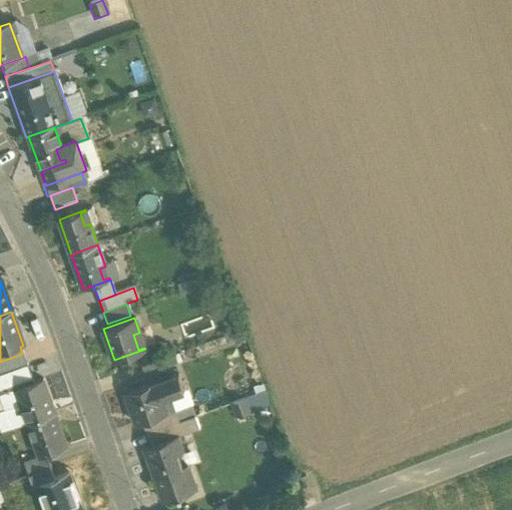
[(22,354),(0,362),(0,365),(3,374),(27,366),(22,354)]
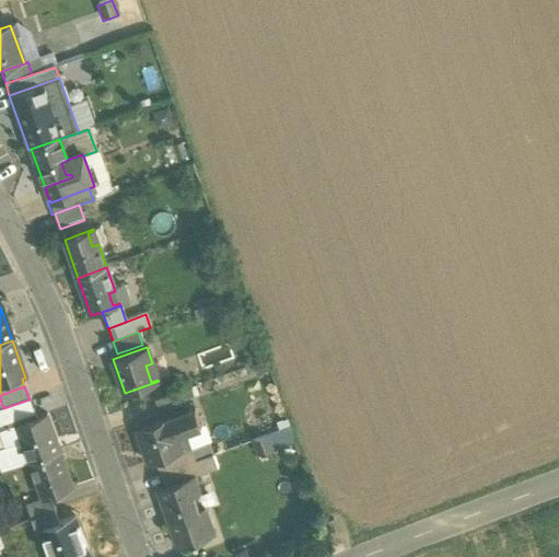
[(3,408),(0,409),(0,425),(34,413),(30,399),(3,408)]
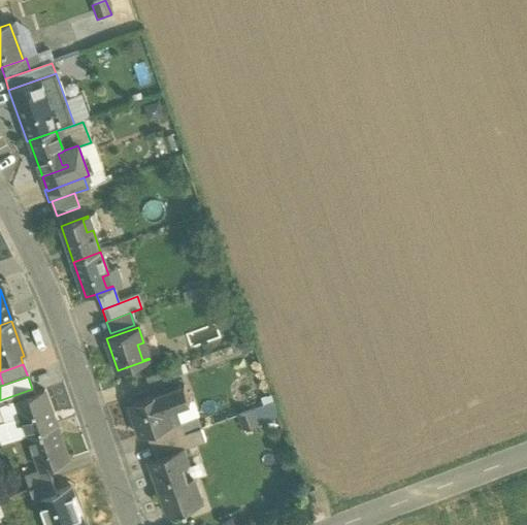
[(182,383),(128,401),(140,435),(144,433),(171,424),(166,409),(189,402),(182,383)]
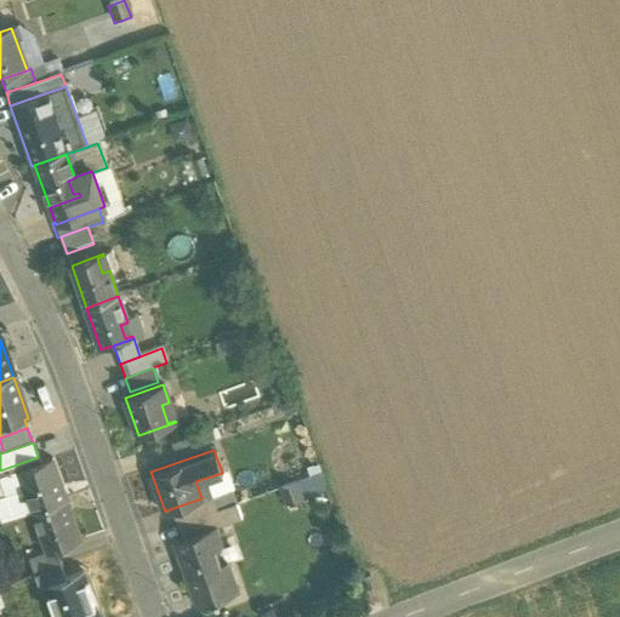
[(38,457),(0,470),(0,479),(5,478),(5,476),(18,472),(40,464),(38,457)]
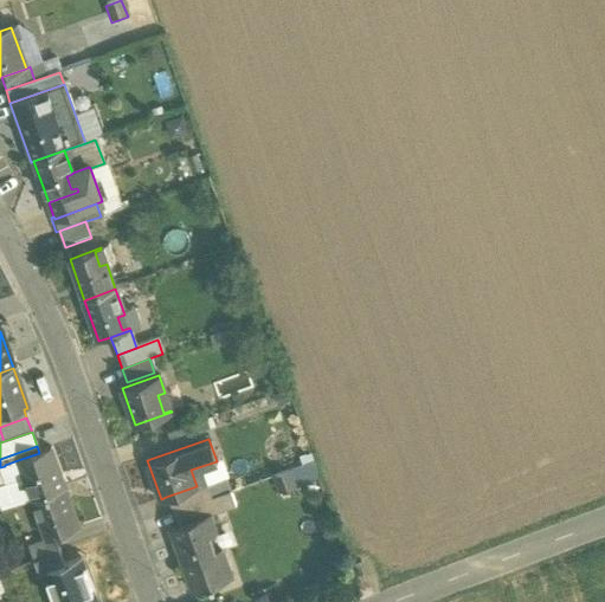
[(39,453),(18,460),(24,478),(32,500),(63,489),(49,450),(39,453)]
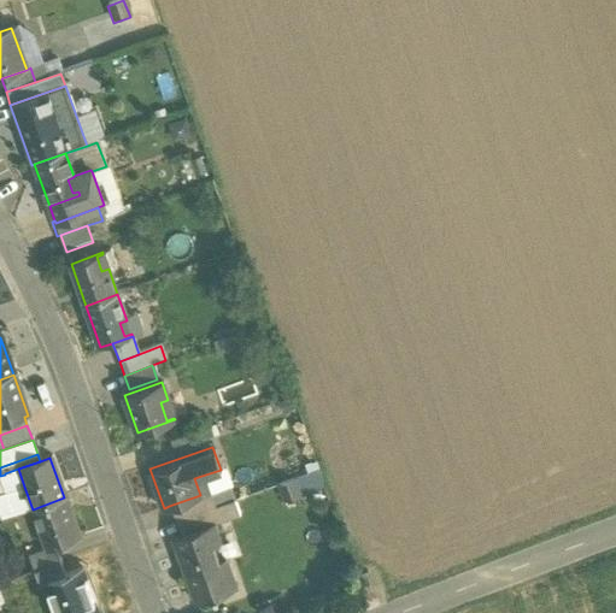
[(18,469),(5,473),(5,475),(0,476),(0,479),(5,494),(11,491),(24,487),(18,469)]
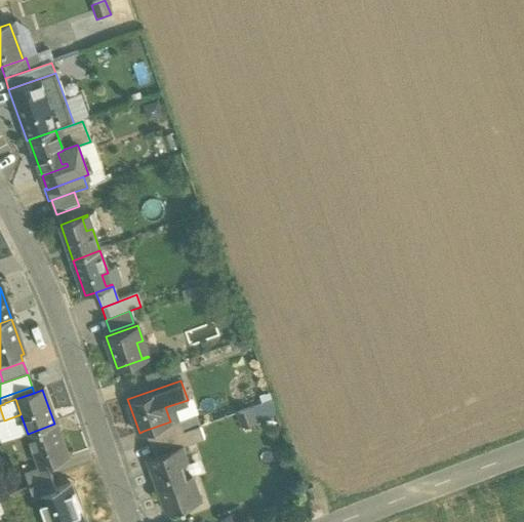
[(255,424),(250,409),(236,414),(241,429),(255,424)]
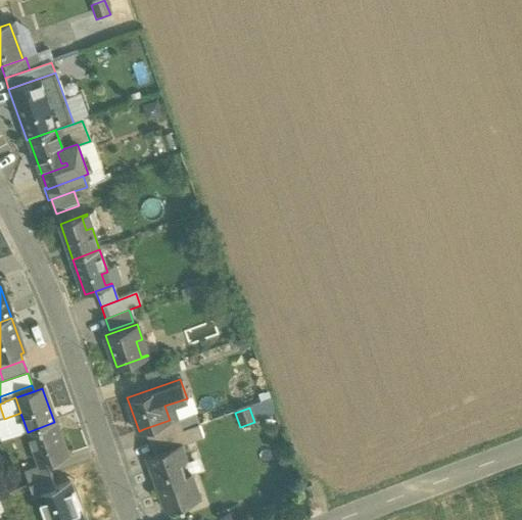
[(20,413),(9,417),(4,419),(0,420),(0,436),(2,441),(10,438),(28,432),(20,413)]
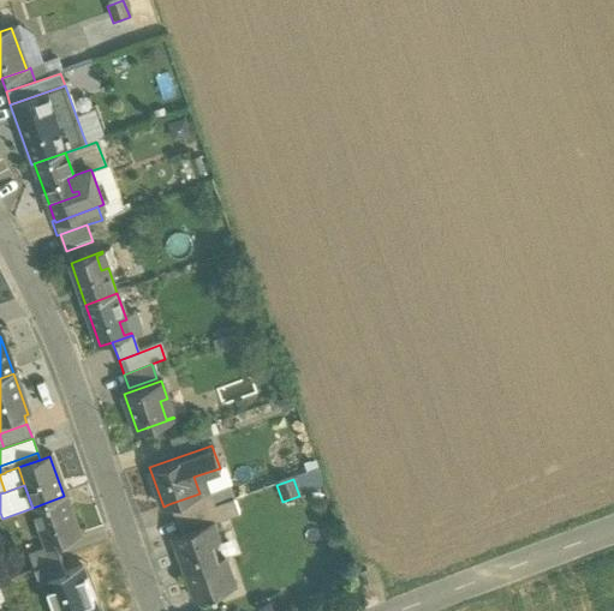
[(200,493),(168,504),(174,520),(203,509),(213,505),(208,491),(200,493)]
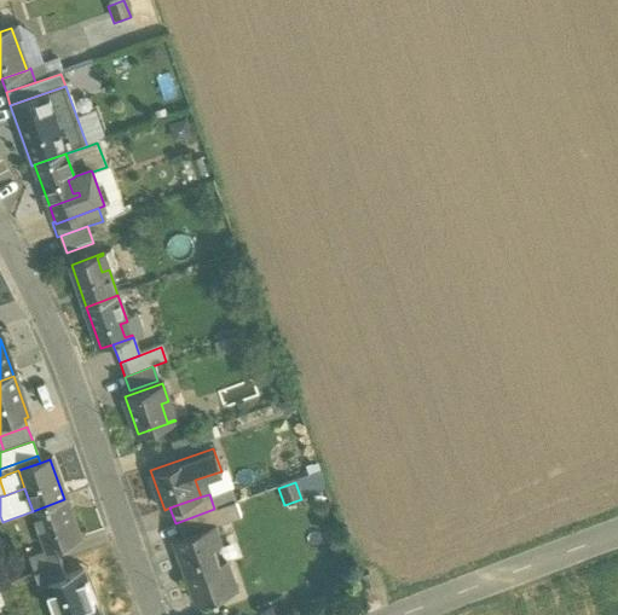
[(64,499),(33,511),(40,532),(46,531),(52,546),(46,549),(47,551),(47,552),(56,550),(80,541),(64,499)]
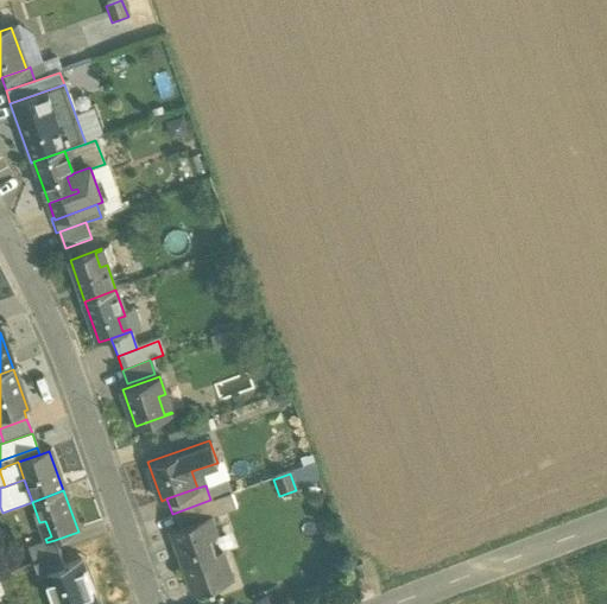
[(210,500),(201,503),(206,517),(210,515),(212,517),(235,509),(229,494),(210,500)]
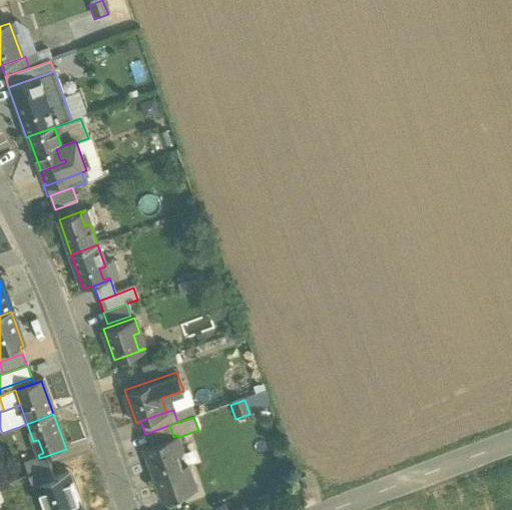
[(169,425),(145,434),(148,445),(173,437),(169,425)]
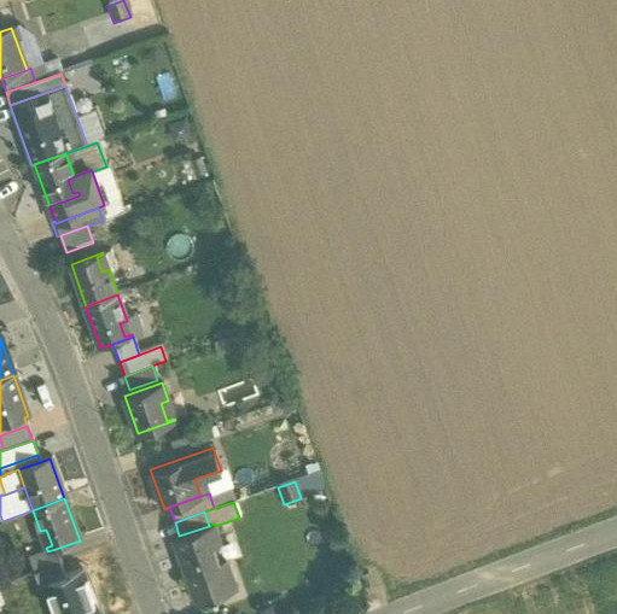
[(179,536),(173,538),(196,603),(215,596),(215,600),(219,598),(217,596),(237,589),(215,526),(214,524),(209,526),(179,536)]
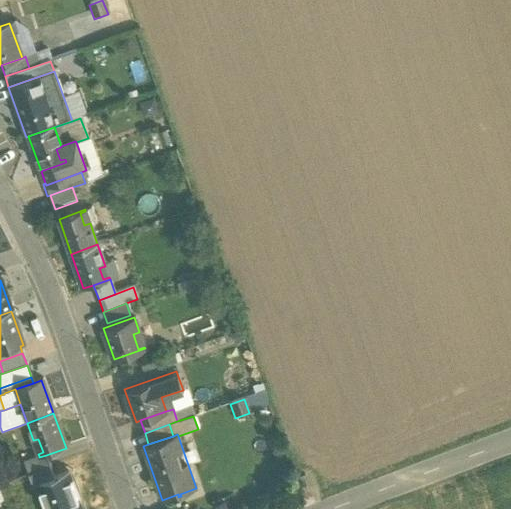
[(46,455),(39,457),(39,456),(23,462),(28,476),(50,468),(50,467),(46,455)]
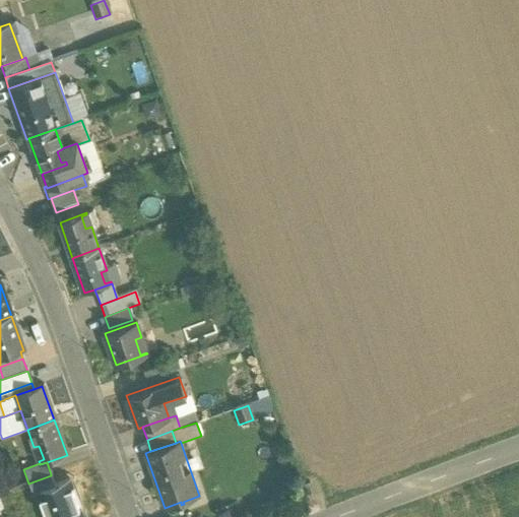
[(51,475),(28,483),(33,496),(38,494),(38,493),(55,487),(51,475)]
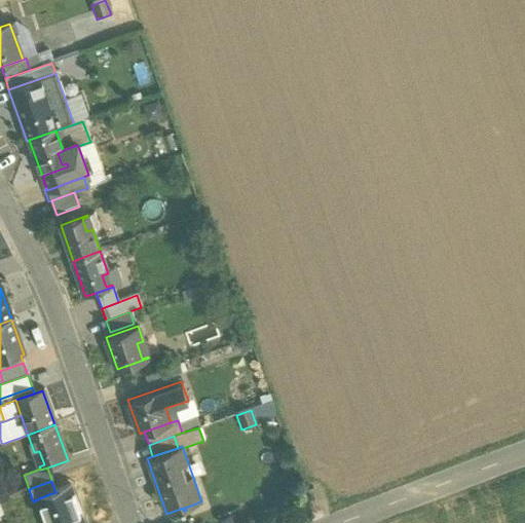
[(55,492),(38,498),(38,499),(45,519),(46,519),(47,522),(82,522),(70,487),(55,492)]
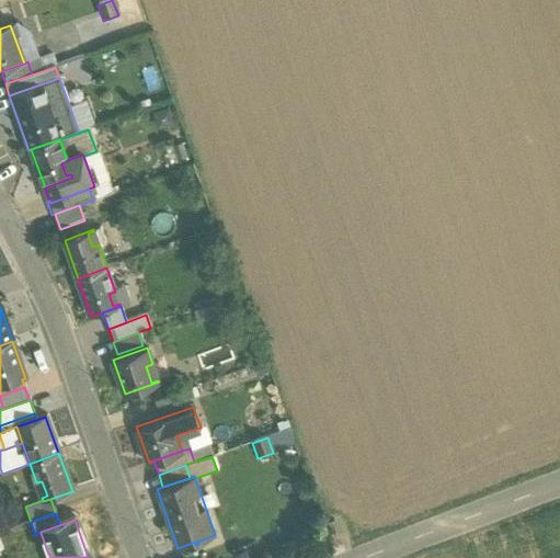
[(333,520),(322,523),(329,539),(339,536),(333,520)]
